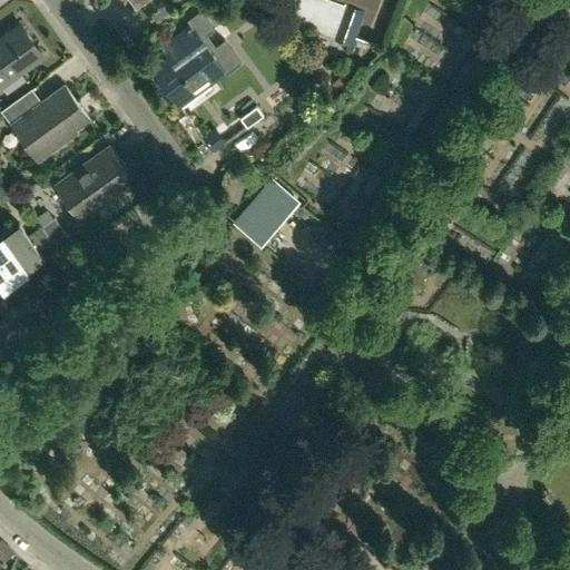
[(290,11),(293,0),(267,0),(266,3),(290,11)]
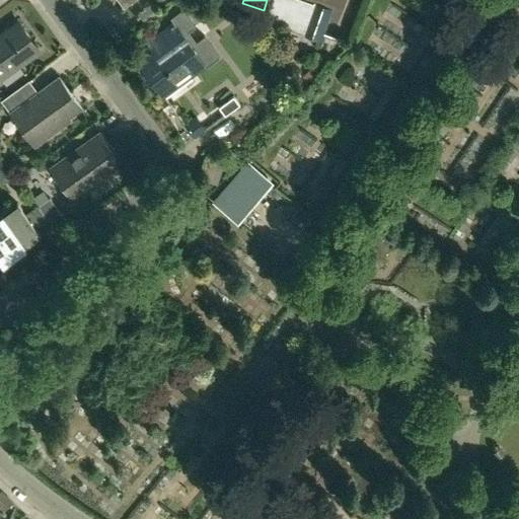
[(315,4),(303,0),(267,0),(264,10),(261,18),(304,34),(315,4)]
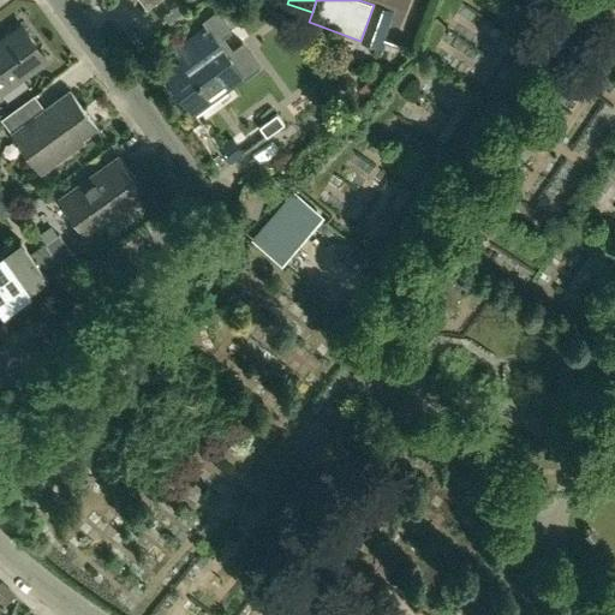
[(359,0),(374,5),(395,12),(402,16),(407,0),(359,0)]
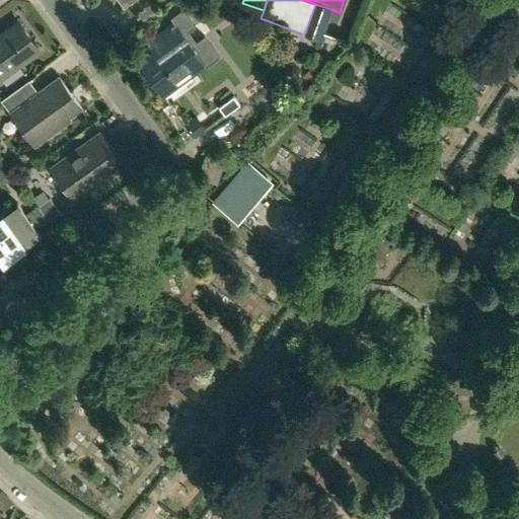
[(325,33),(334,10),(315,4),(304,34),(323,41),(325,33)]
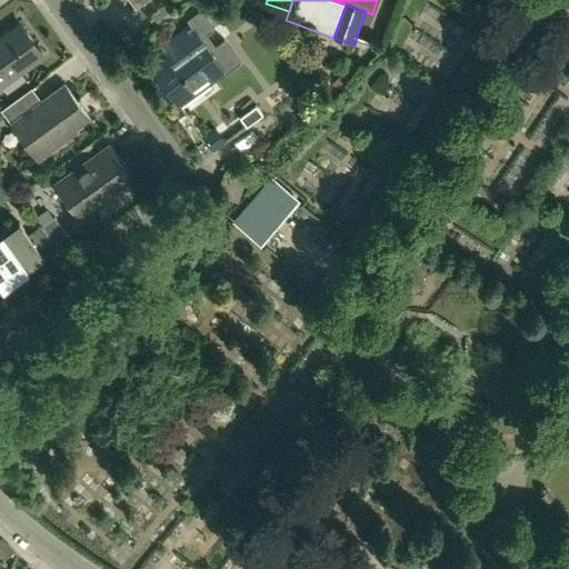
[(170,59),(153,72),(177,103),(222,69),(226,73),(241,62),(223,39),(216,46),(207,33),(215,29),(200,9),(187,19),(191,26),(170,42),(162,48),(170,59)]
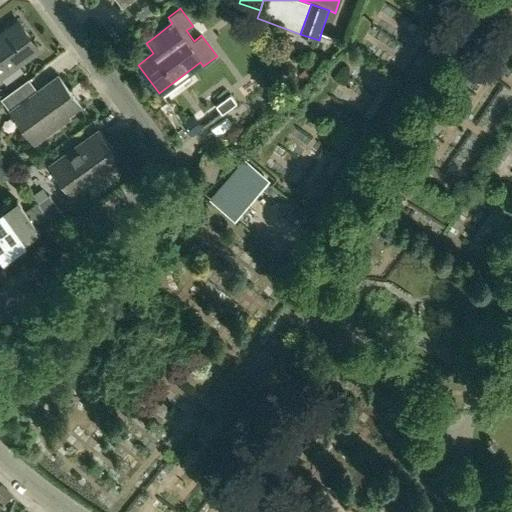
[(0,78),(39,49),(18,21),(0,34),(0,78)]
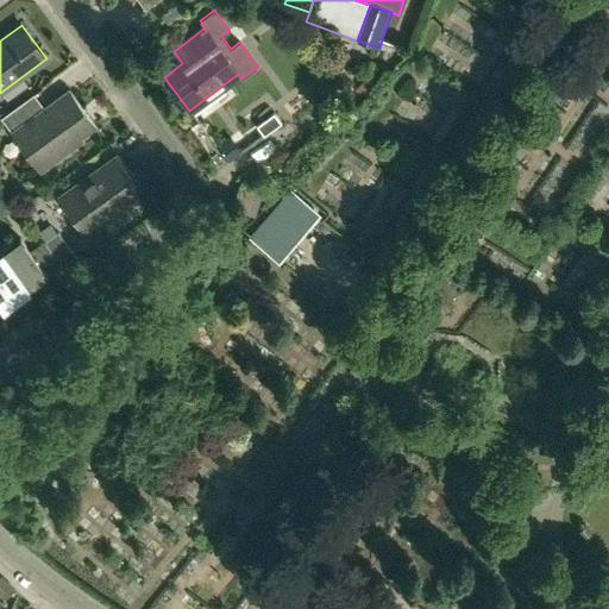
[(1,118),(11,133),(38,170),(74,145),(71,142),(94,125),(68,90),(43,108),(33,94),(1,118)]
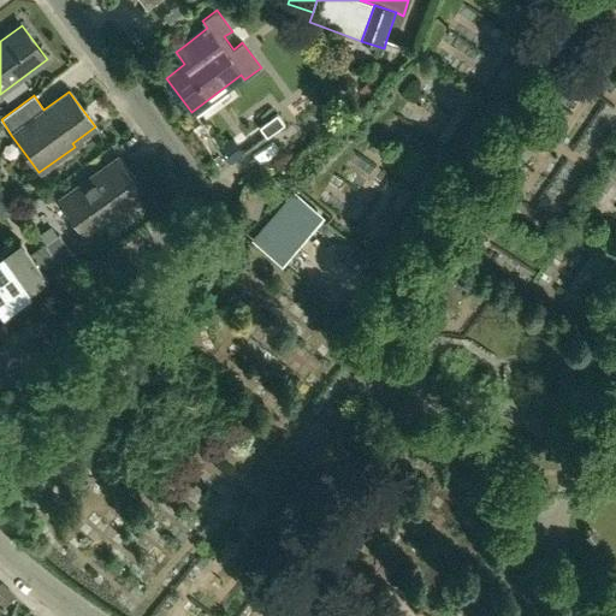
[(277,114),(260,126),(267,136),(284,125),(277,114)]
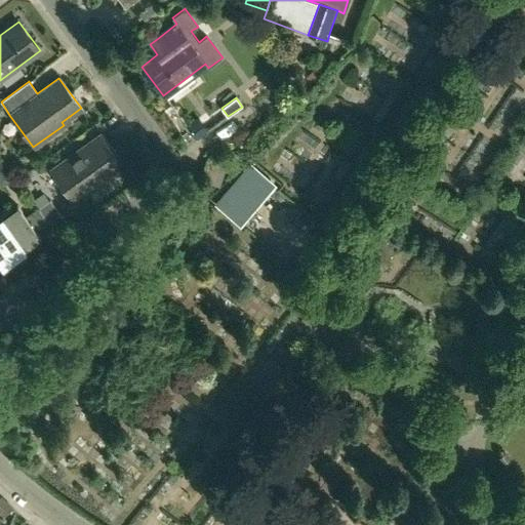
[(78,152),(51,171),(75,203),(105,180),(103,177),(121,164),(99,134),(78,151),(78,152)]
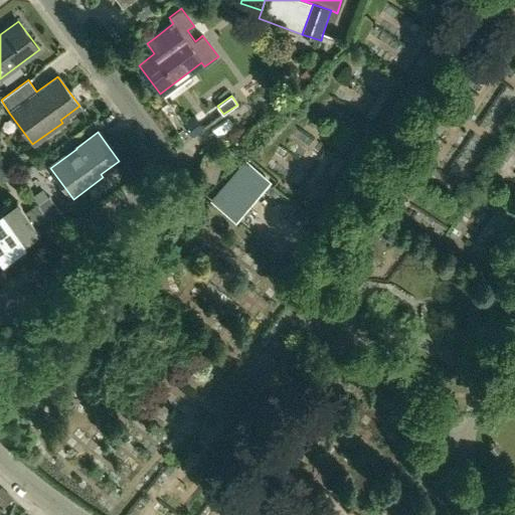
[(1,156),(0,157),(0,176),(2,179),(12,172),(1,156)]
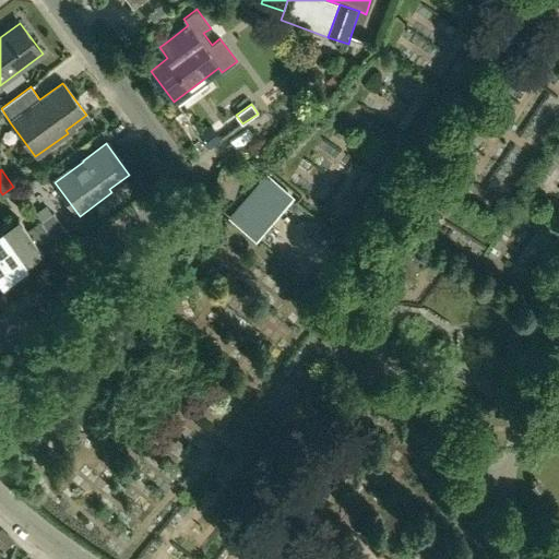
[(228,217),(257,241),(258,240),(295,197),(266,173),(228,217)]
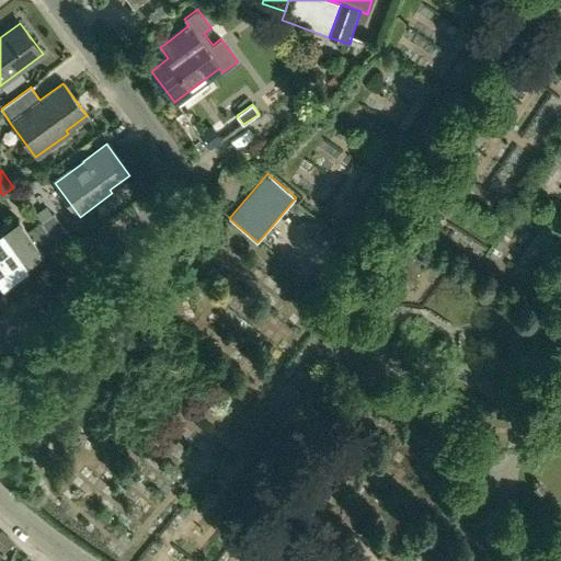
[(69,236),(53,214),(41,222),(56,244),(69,236)]
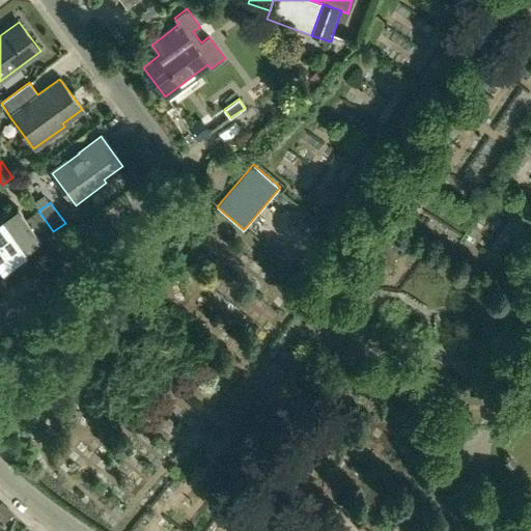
[(18,208),(0,220),(0,269),(2,272),(25,255),(24,254),(42,241),(18,208)]
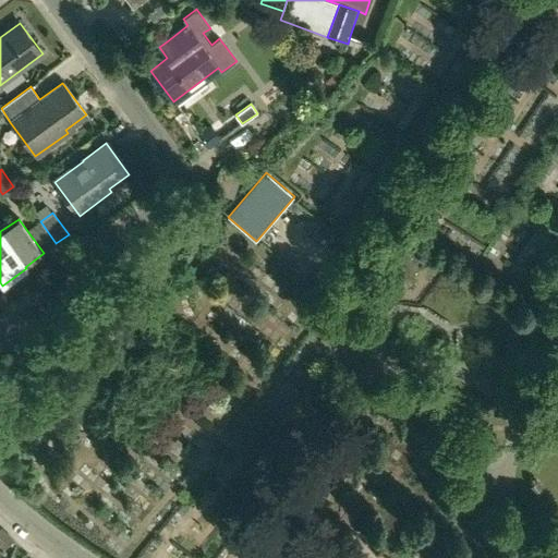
[(0,528),(0,544),(4,549),(13,540),(0,528)]
